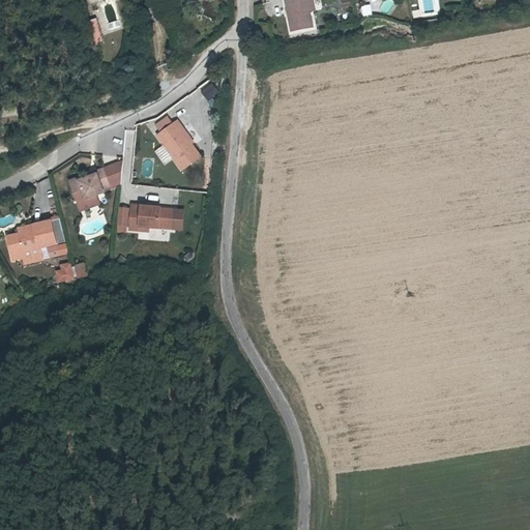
[(307,0),(285,0),(291,30),(313,27),(310,11),(307,0)]
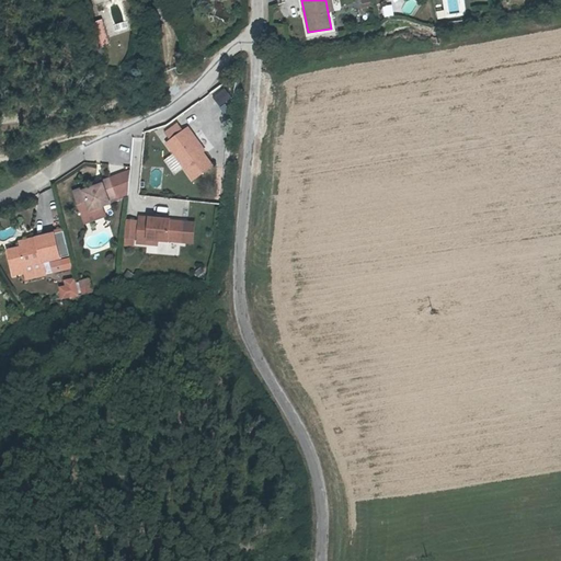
[(391,3),(381,6),(382,16),(392,15),(391,3)]
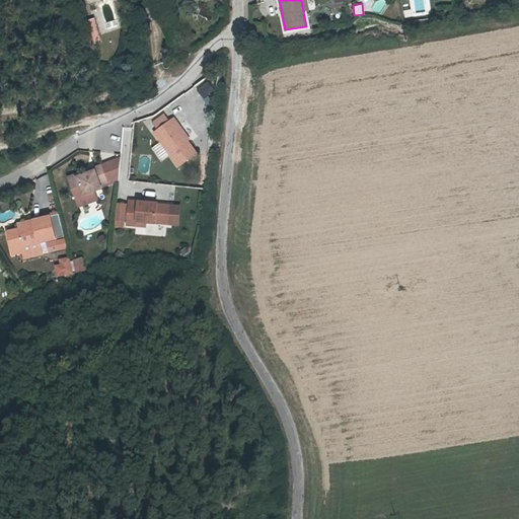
[(97,16),(89,19),(94,35),(103,33),(97,16)]
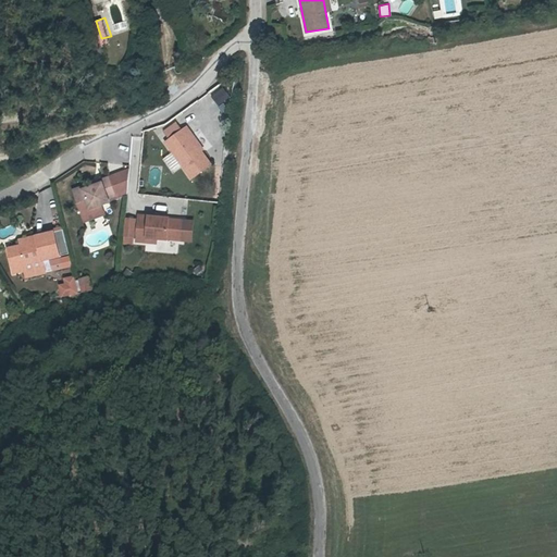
[(218,104),(229,95),(220,85),(209,95),(218,104)]
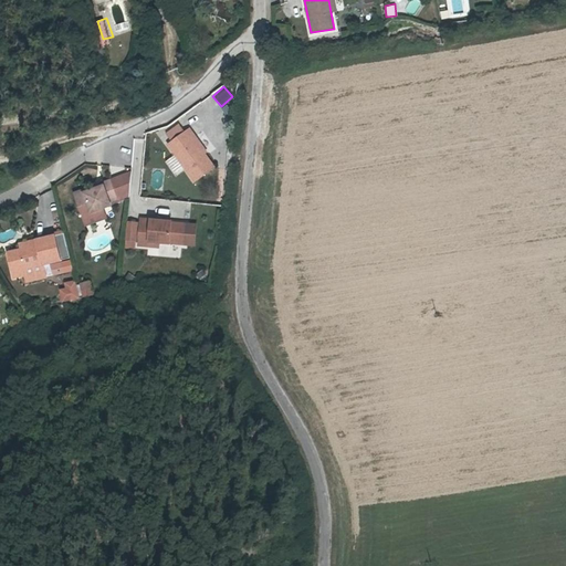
[(188,126),(175,136),(180,144),(194,135),(188,126)]
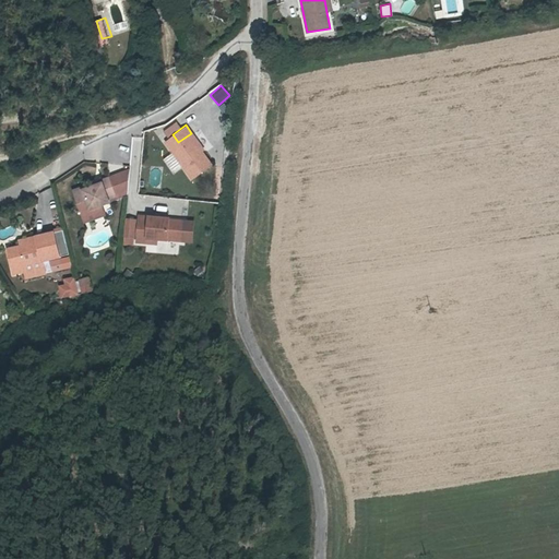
[(202,143),(204,142),(195,130),(191,133),(178,142),(175,145),(201,181),(219,168),(210,155),(202,143)]
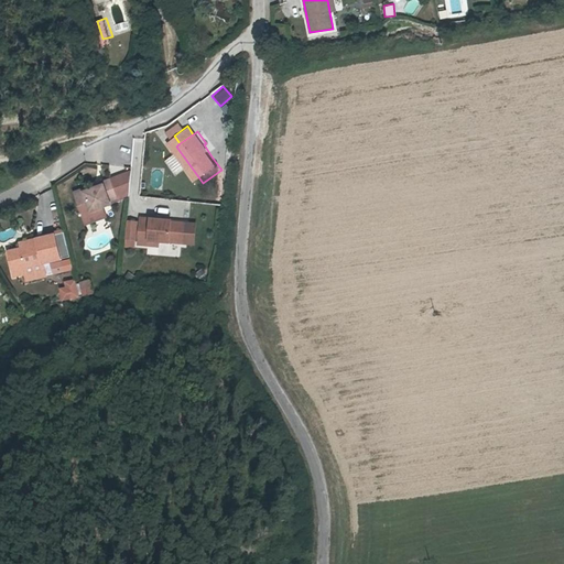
[(214,154),(206,143),(204,144),(212,156),(214,154)]
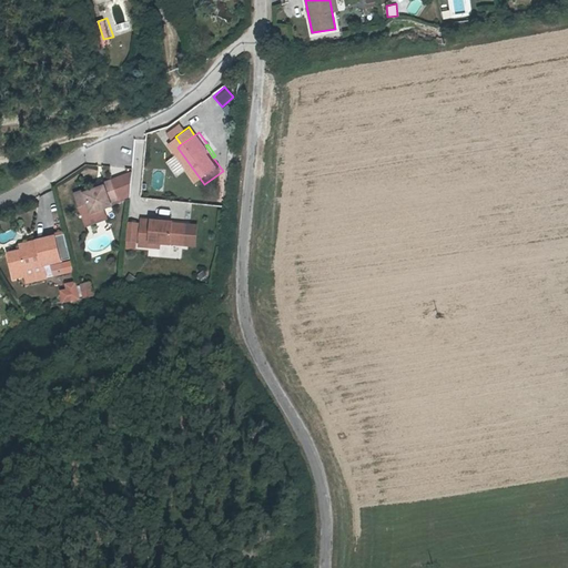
[(108,194),(99,196),(89,200),(88,198),(79,201),(82,211),(91,208),(95,220),(95,221),(108,216),(115,213),(114,210),(122,206),(117,189),(108,191),(108,194)]
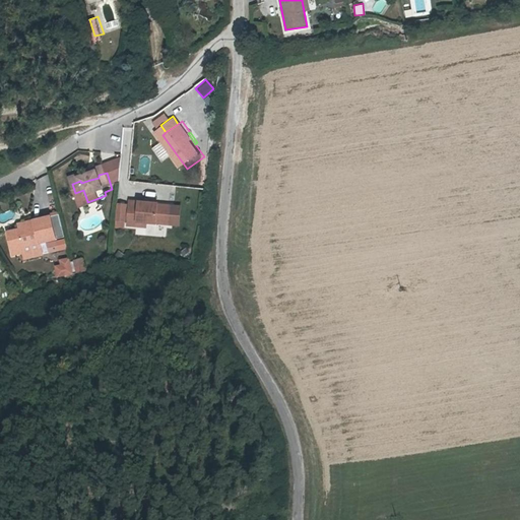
[(83,190),(75,193),(79,204),(87,201),(83,190)]
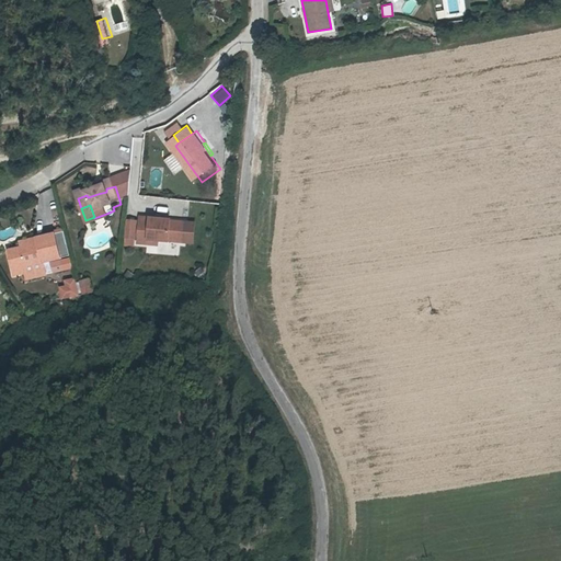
[(94,217),(86,220),(89,230),(110,222),(106,214),(94,218),(94,217)]
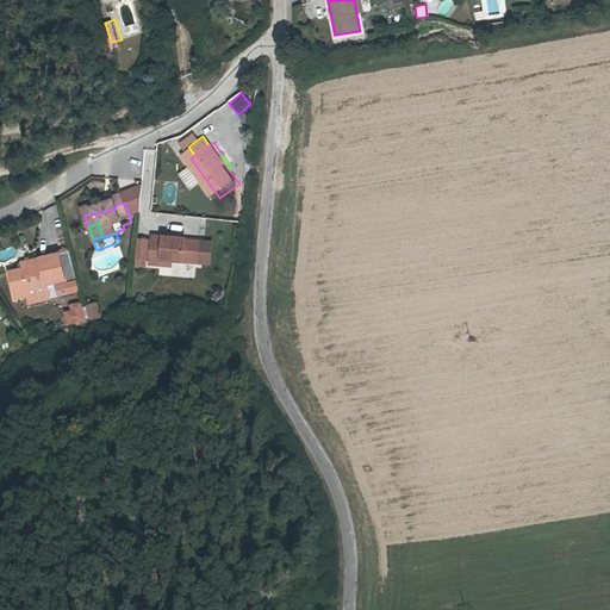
[(193,247),(161,244),(159,272),(169,273),(170,267),(181,268),(192,269),(192,268),(206,269),(209,249),(193,248),(193,247)]
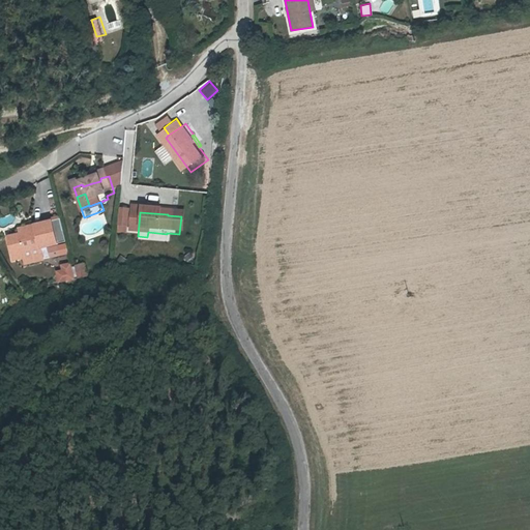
[(136,216),(127,215),(126,231),(135,231),(136,216)]
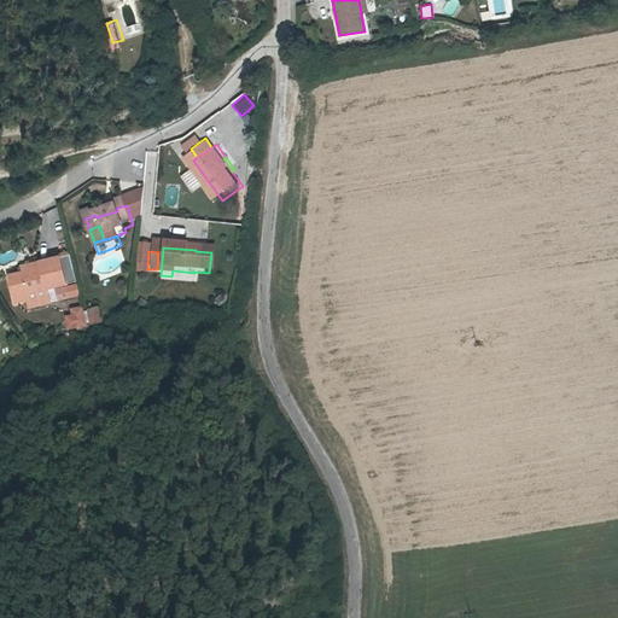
[(60,260),(40,263),(40,266),(27,269),(27,272),(23,273),(7,277),(13,303),(27,301),(28,308),(51,303),(47,290),(65,286),(60,260)]
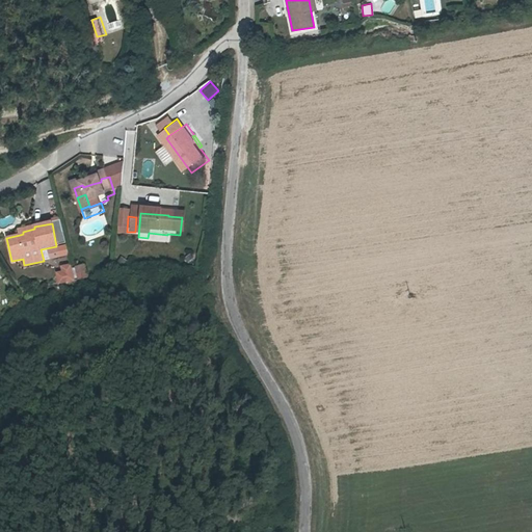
[(18,230),(20,235),(23,234),(23,232),(34,229),(34,227),(18,230)]
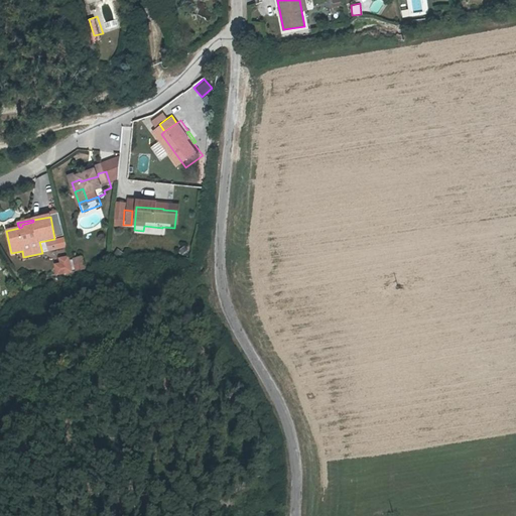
[(48,252),(57,250),(55,241),(47,243),(48,252)]
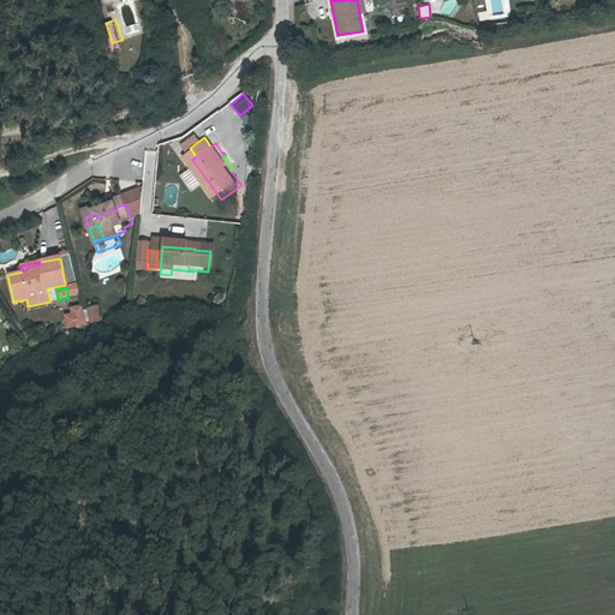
[(84,306),(87,323),(101,322),(99,304),(84,306)]
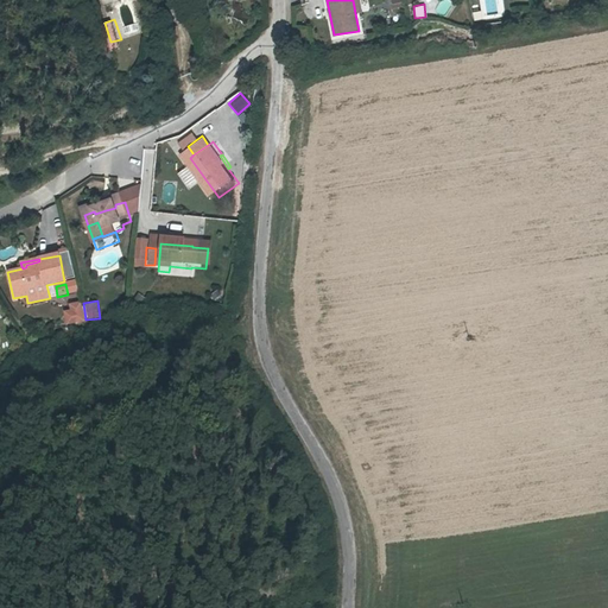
[(82,321),(80,303),(69,305),(70,310),(63,311),(65,323),(82,321)]
